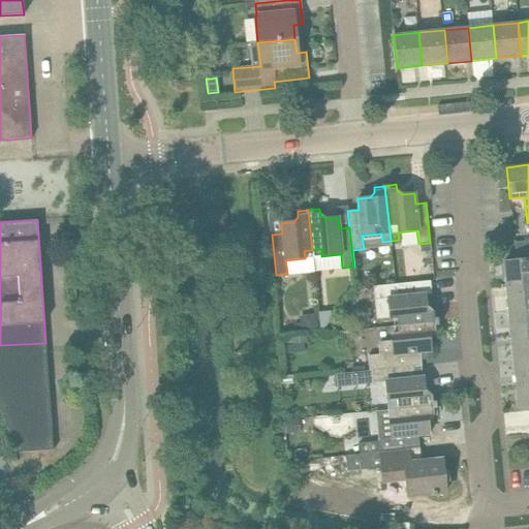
[(524,242),(514,243),(516,254),(525,254),(524,242)]
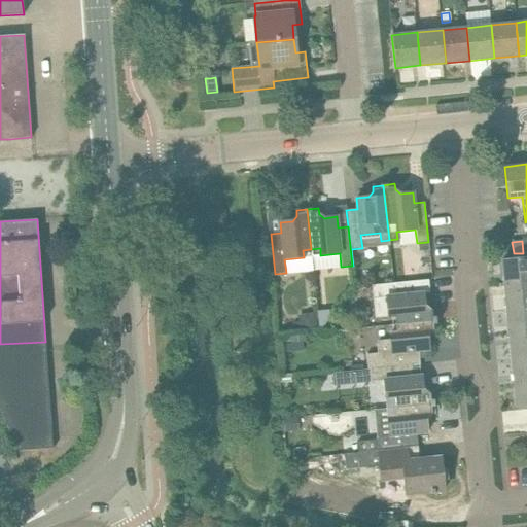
[(504,286),(526,284),(526,257),(501,260),(504,286)]
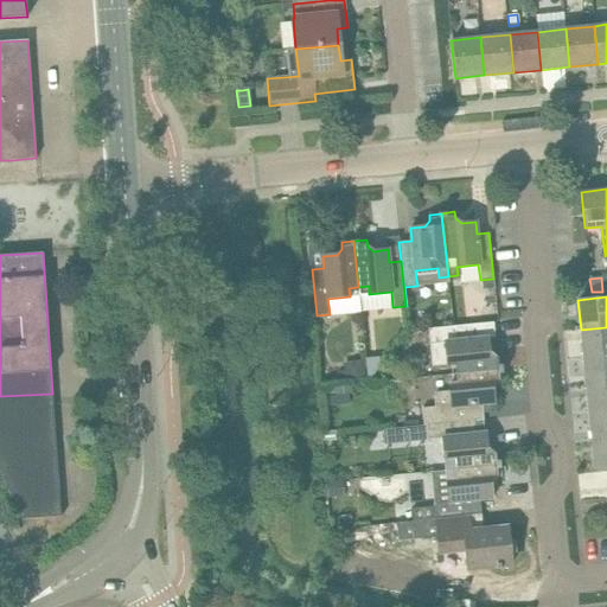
[(457,374),(503,369),(502,356),(494,357),(489,352),(487,337),(474,338),(473,324),(428,328),(430,345),(446,344),(448,366),(457,365),(457,374)]
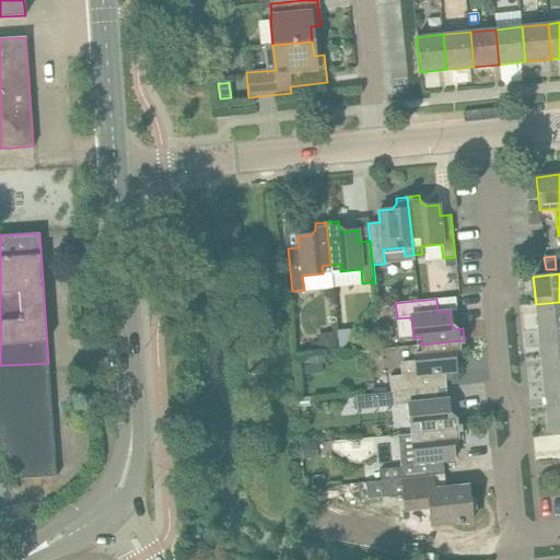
[(559,302),(536,304),(538,330),(559,328),(559,302)]
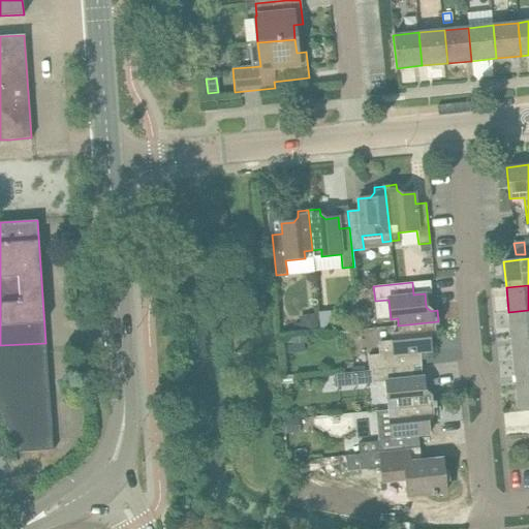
[(333,310),(318,311),(320,330),(323,330),(333,316),(333,310)]
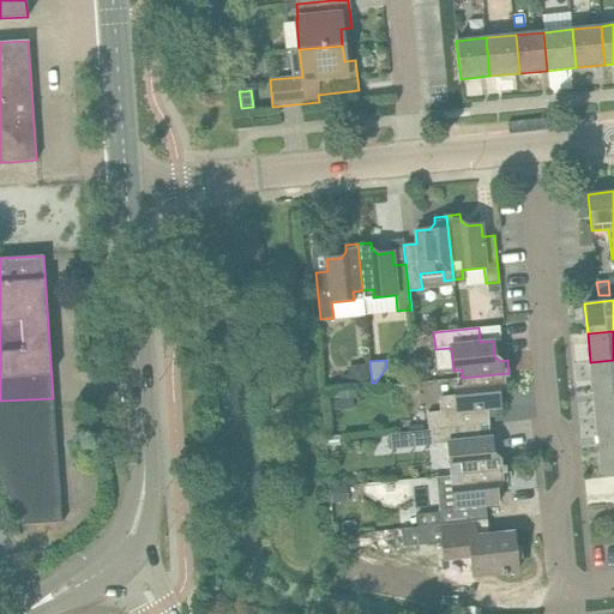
[(613,360),(590,362),(593,391),(613,389),(613,360)]
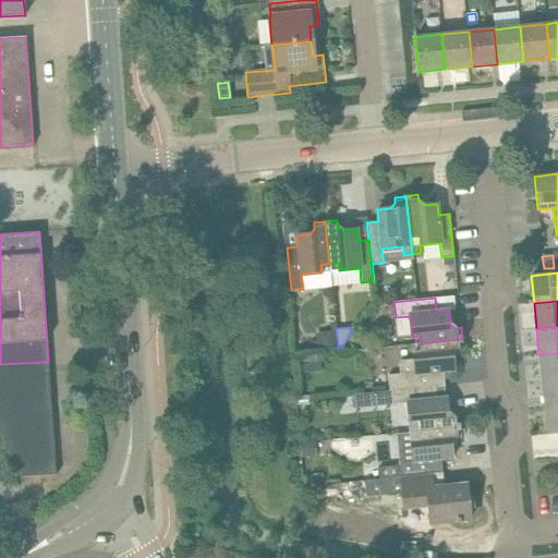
[(332,335),(317,337),(318,350),(335,348),(332,335)]
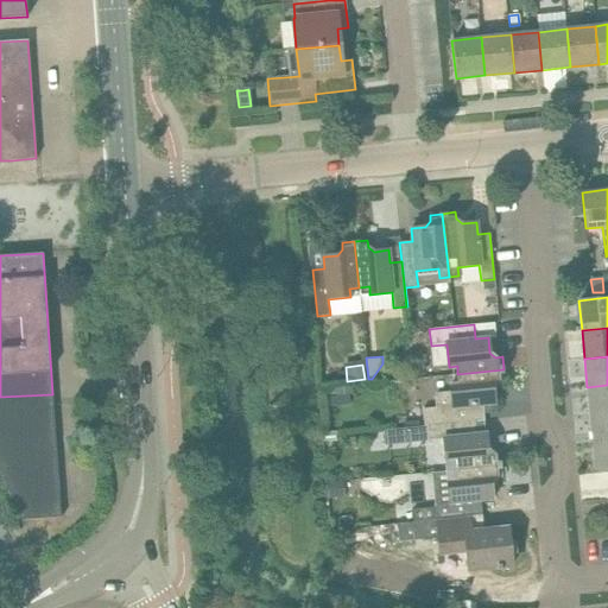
[(450,386),(451,394),(435,396),(437,410),(424,411),(425,426),(426,426),(438,425),(476,422),(476,420),(485,419),(482,405),(495,404),(493,388),(498,382),(505,382),(504,369),(457,374),(458,385),(450,386)]
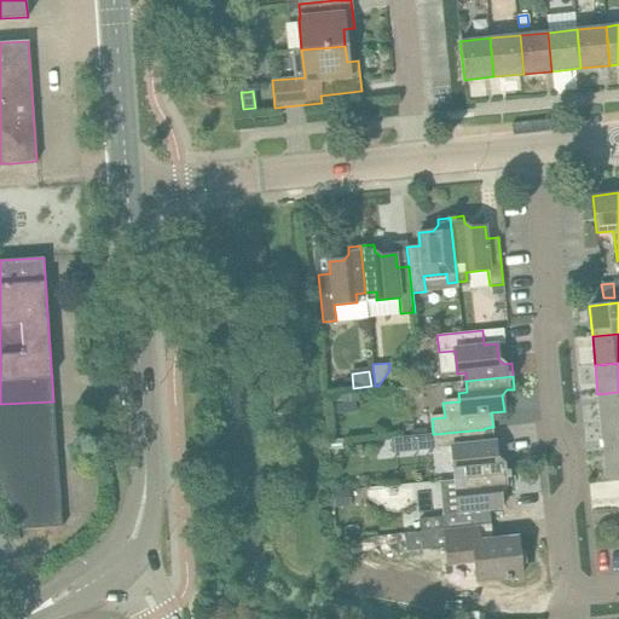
[(353,391),(341,392),(342,401),(354,400),(353,391)]
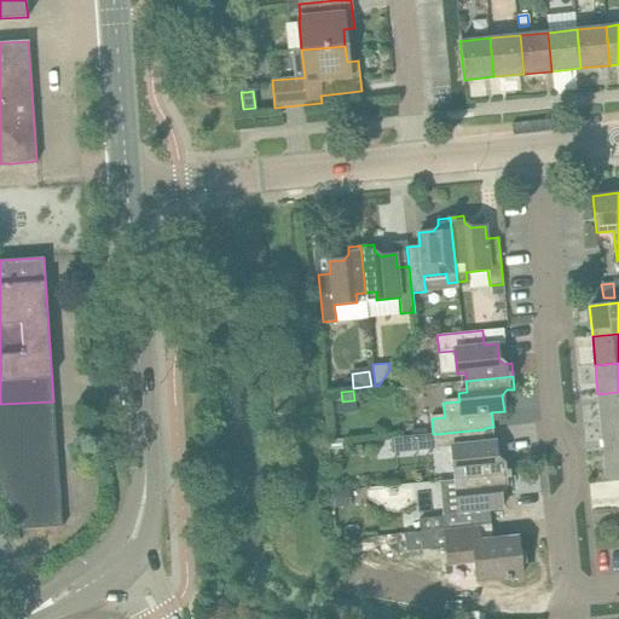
[(618,392),(597,394),(601,423),(618,421),(618,392)]
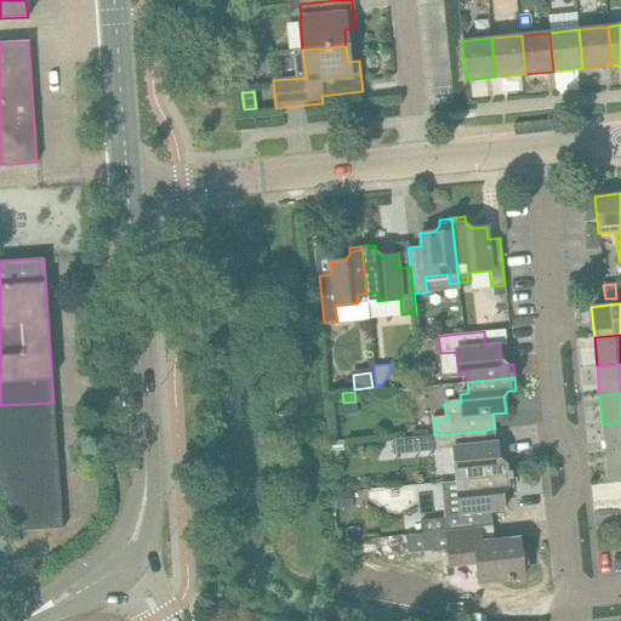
[(53,403),(0,405),(0,483),(21,531),(63,529),(53,403)]
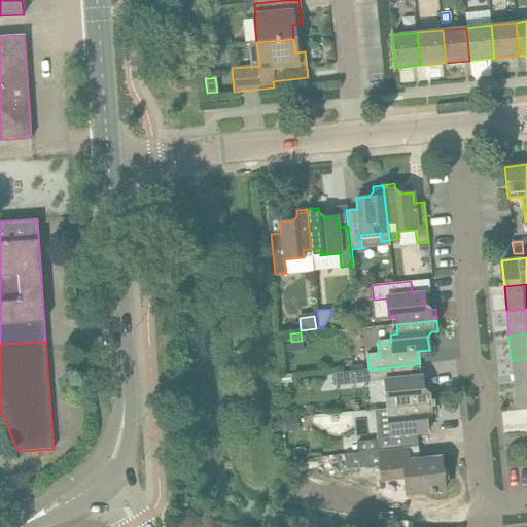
[(302,342),(284,344),(285,352),(303,350),(302,342)]
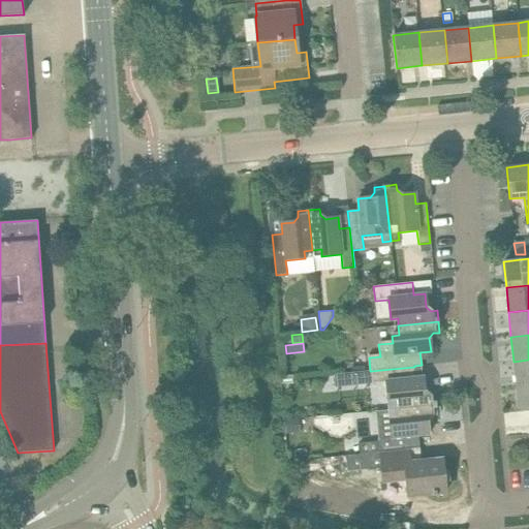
[(528,360),(514,362),(516,386),(528,385),(528,360)]
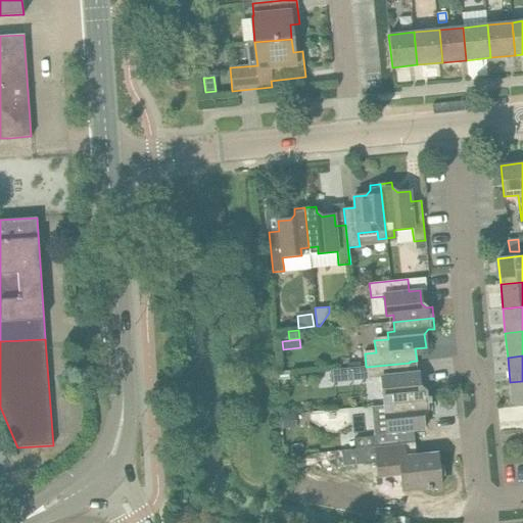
[(377,366),(367,367),(368,380),(383,379),(385,398),(392,397),(393,405),(431,400),(430,389),(424,389),(419,385),(418,373),(411,373),(410,363),(377,366)]
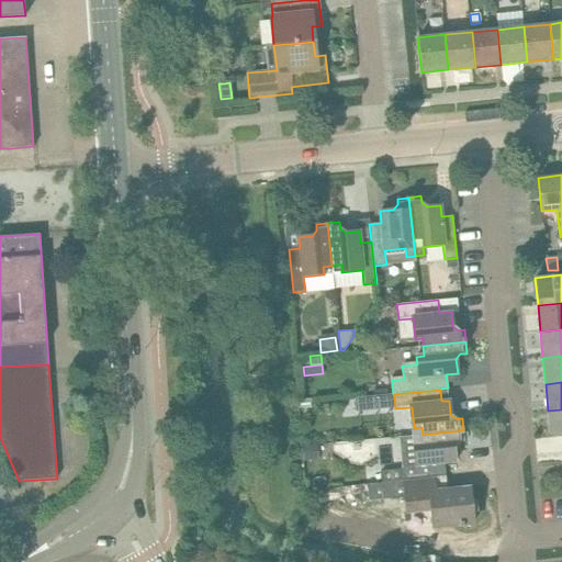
[(561,409),(548,411),(550,437),(561,435),(561,409)]
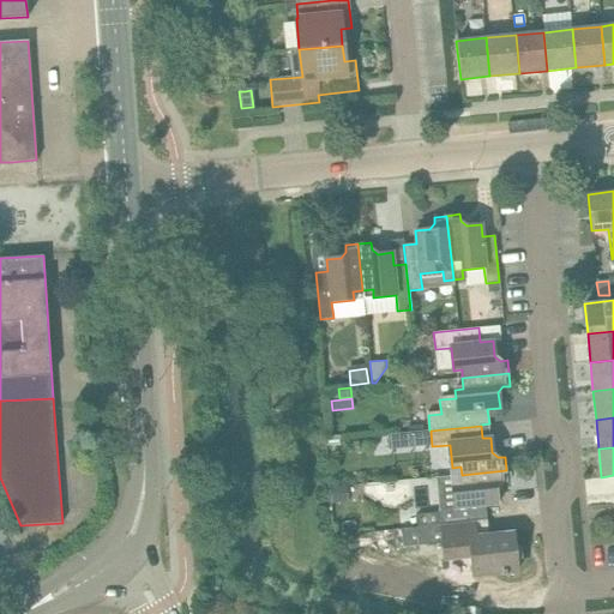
[(439,510),(439,512),(417,515),(417,516),(401,518),(402,529),(480,521),(480,522),(486,522),(485,505),(498,504),(495,489),(500,483),(507,482),(506,470),(462,475),(463,485),(453,486),(456,509),(439,510)]
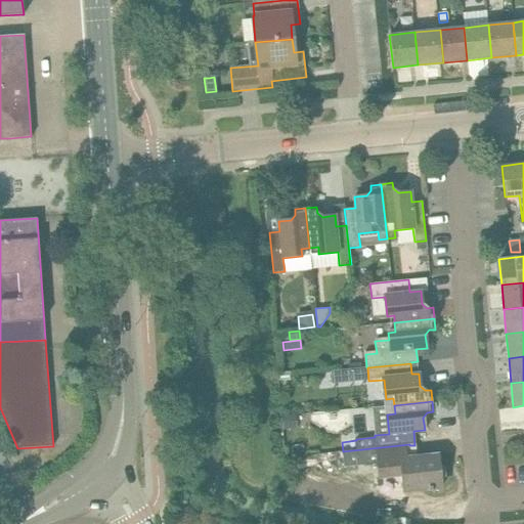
[(409,444),(343,451),(341,451),(343,468),(378,464),(379,473),(390,471),(390,476),(402,475),(403,491),(441,487),(437,454),(410,457),(409,445),(409,444)]
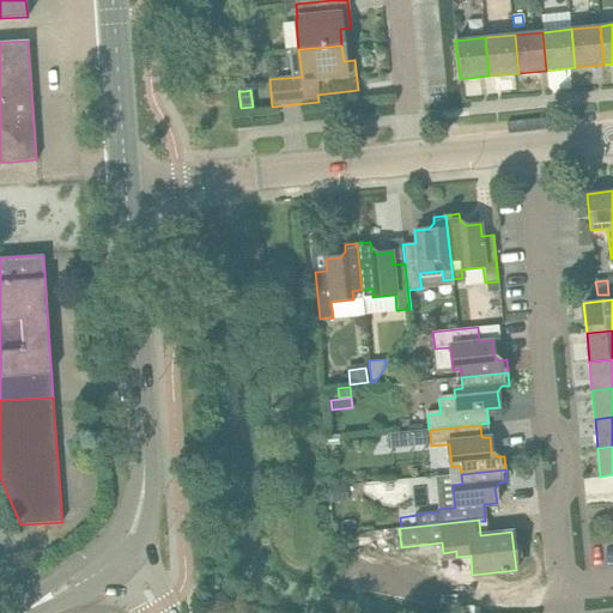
[(5,529),(10,540),(20,534),(16,523),(5,529)]
